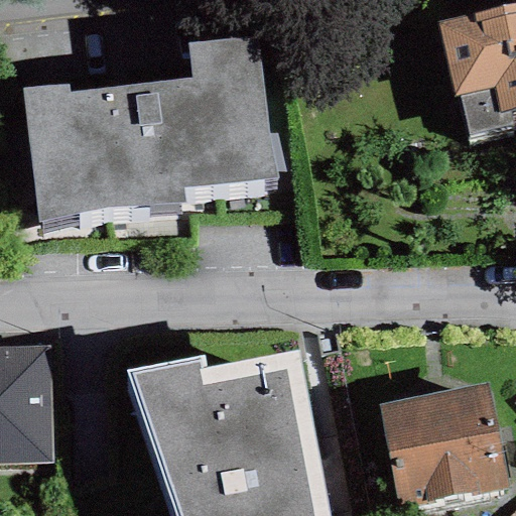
[(515,4),(436,23),(453,97),(458,96),(468,145),(515,134),(515,4)]
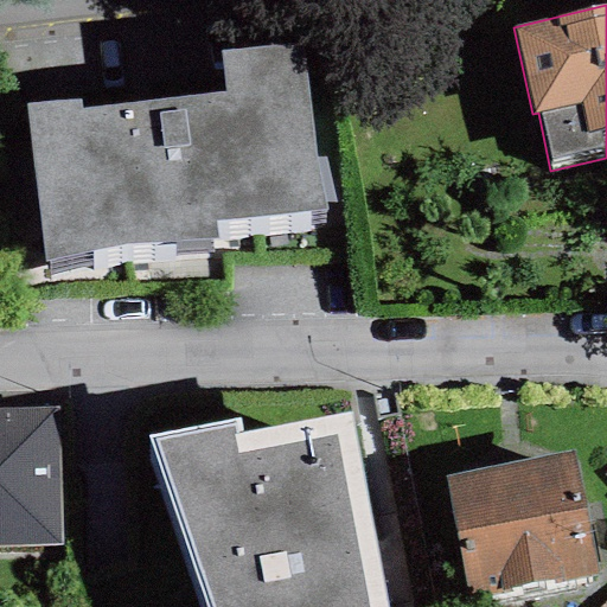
[(80,100),(24,103),(43,263),(126,246),(217,240),(215,221),(325,210),(315,158),(304,40),(218,49),(223,94),(80,109),(80,100)]
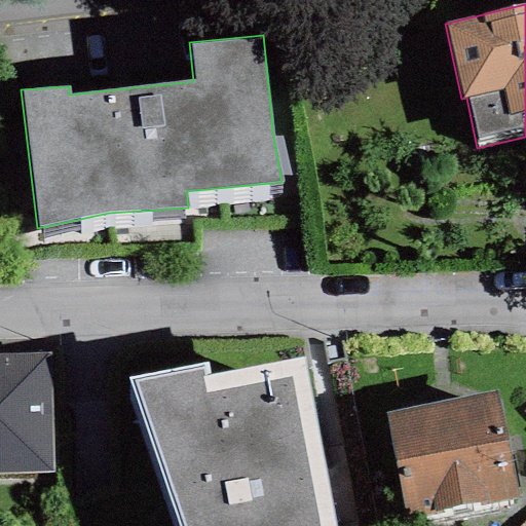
[(0,475),(52,474),(50,352),(0,352),(0,475)]
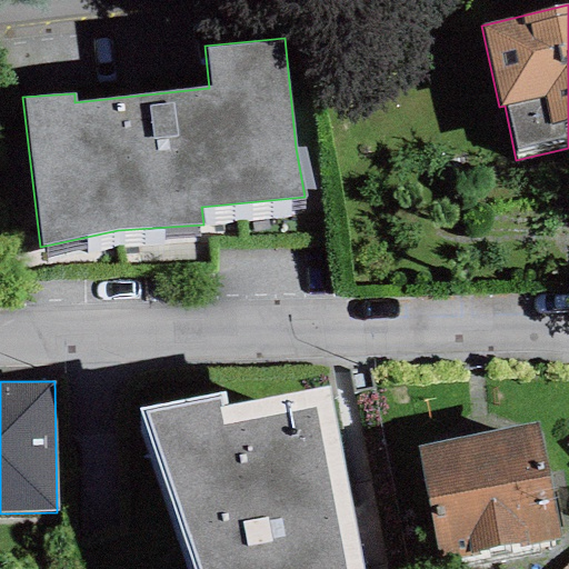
[(227,390),(137,408),(192,568),(362,568),(329,387),(227,403),(227,390)]
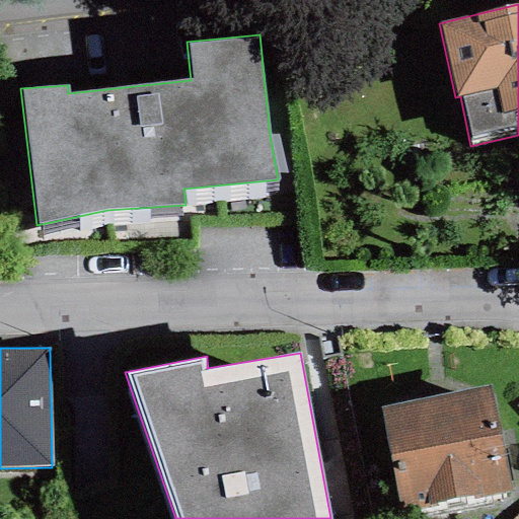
[(491,386),(379,408),(399,512),(511,491),(491,386)]
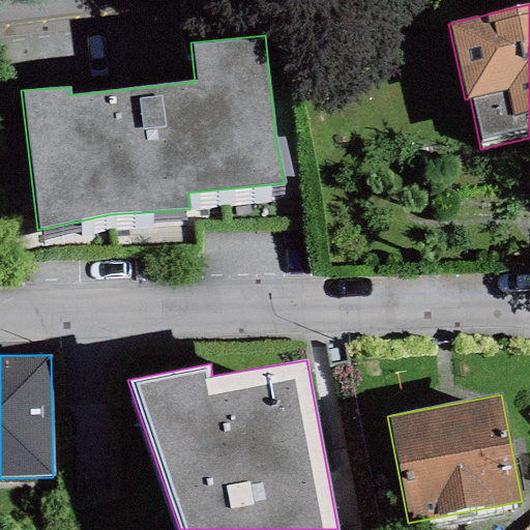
All buildings are outlined.
